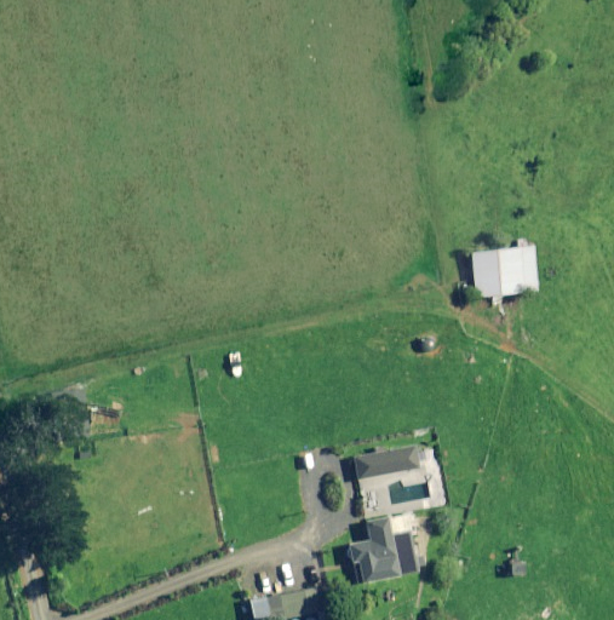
[(477,298),(539,291),(533,245),(471,252),(477,298)]
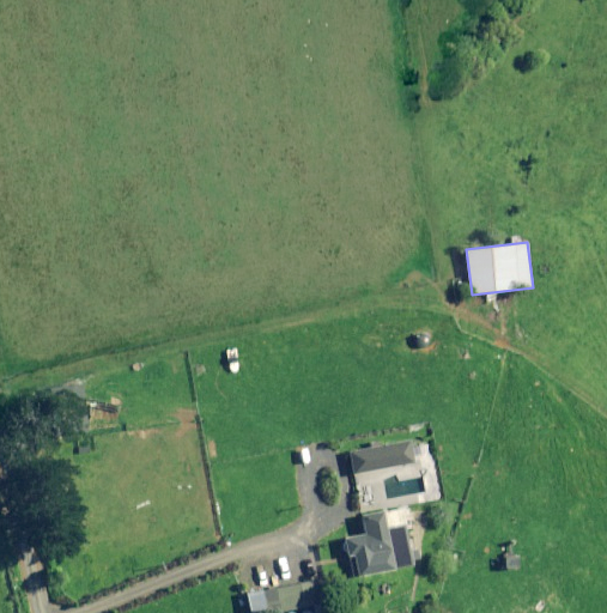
[(65,423),(84,419),(78,384),(59,387),(65,423)]
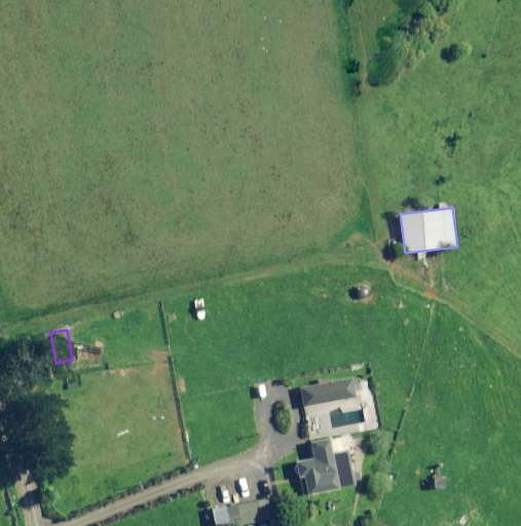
[(303,406),(356,397),(351,377),(300,386),(303,406)]
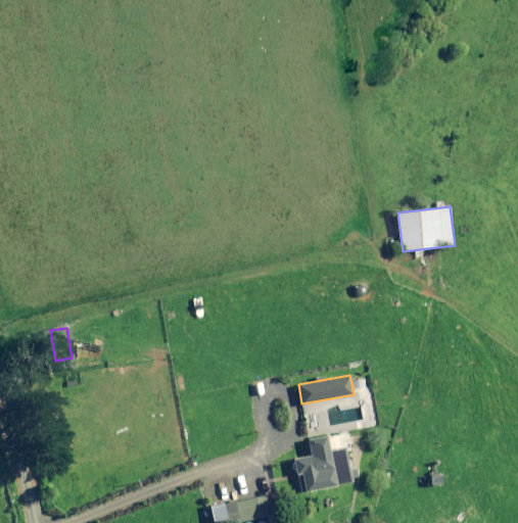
[(346,446),(330,449),(327,435),(309,438),(312,456),(294,459),(297,476),(301,475),(304,491),(354,482),(346,446)]
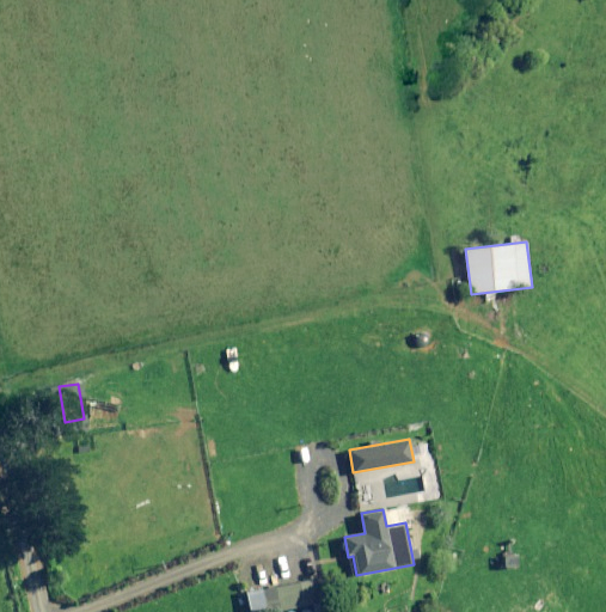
[(329,575),(262,589),(265,611),(270,611),(334,599),(329,575)]
